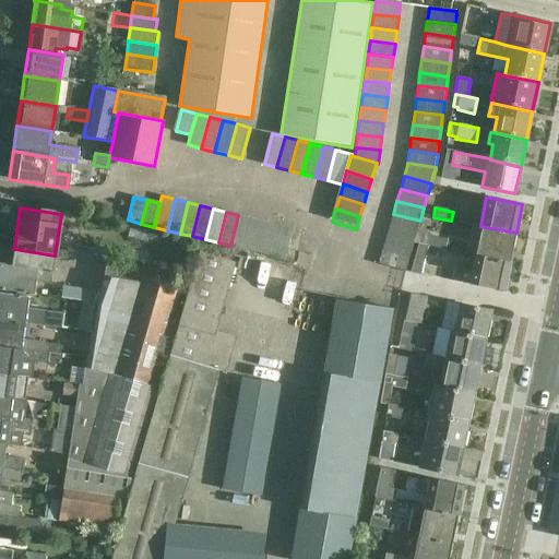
[(420,221),(393,214),(390,226),(416,234),(420,221)]
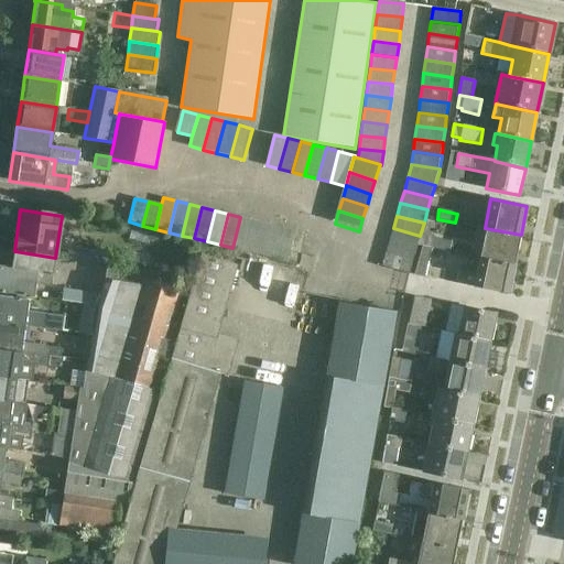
[(240,251),(242,251),(253,255),(261,223),(247,219),(240,251)]
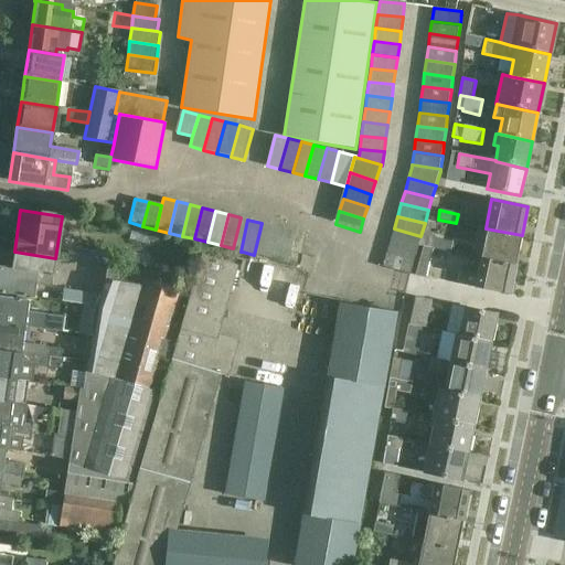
[(276,227),(262,223),(254,255),(269,258),(276,227)]
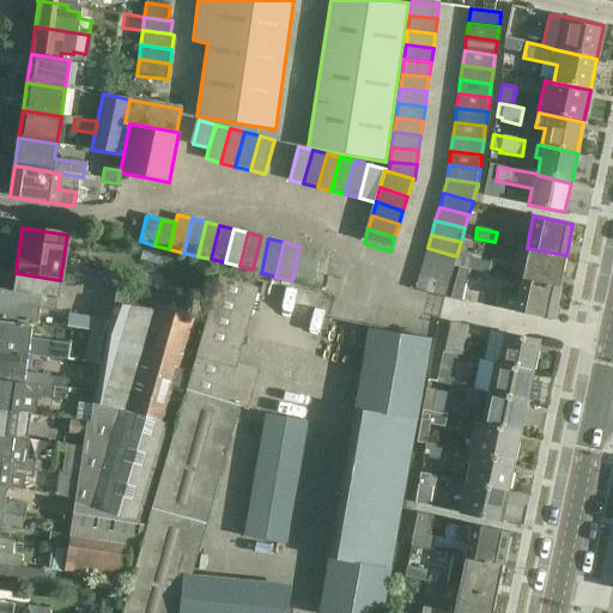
[(320,252),(299,247),(292,280),(311,285),(320,252)]
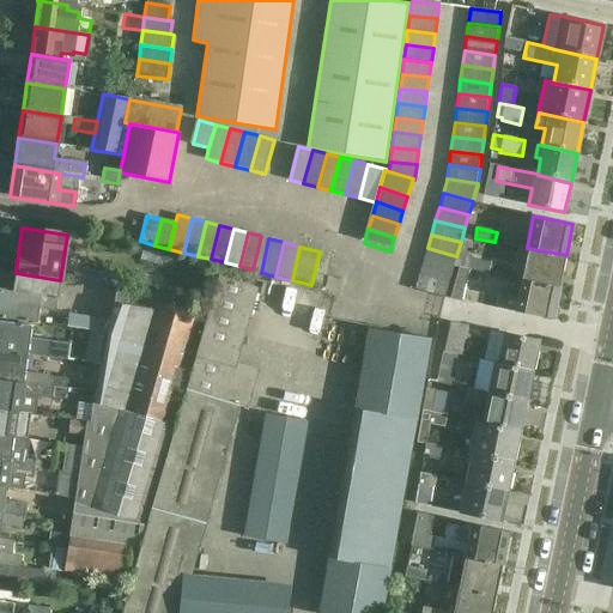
[(456,256),(428,248),(423,262),(453,269),(454,266),(456,256)]
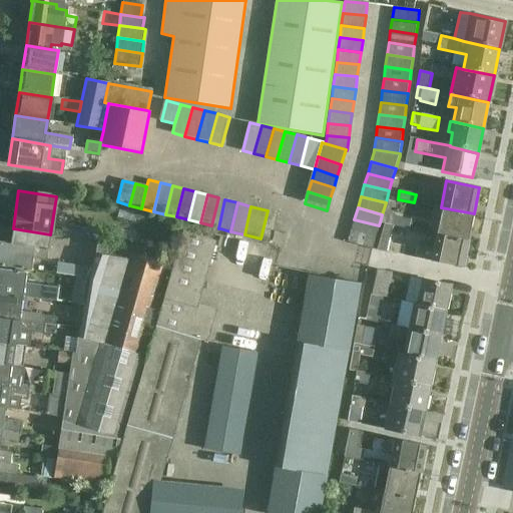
[(474,213),(441,207),(436,233),(468,239),(474,213)]
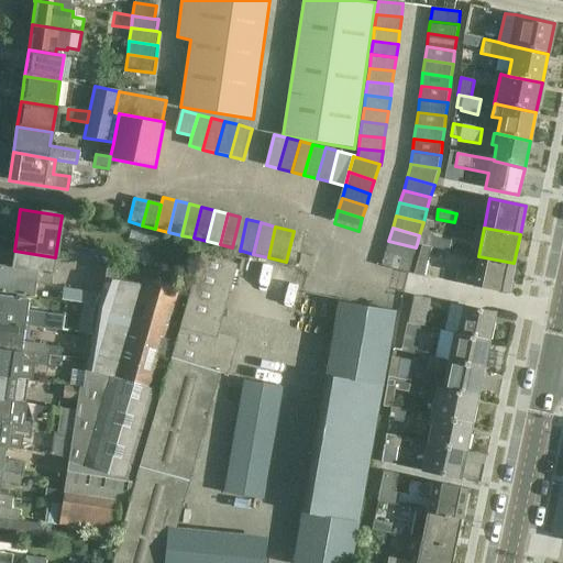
[(450,242),(419,235),(417,244),(421,246),(430,247),(449,252),(450,242)]
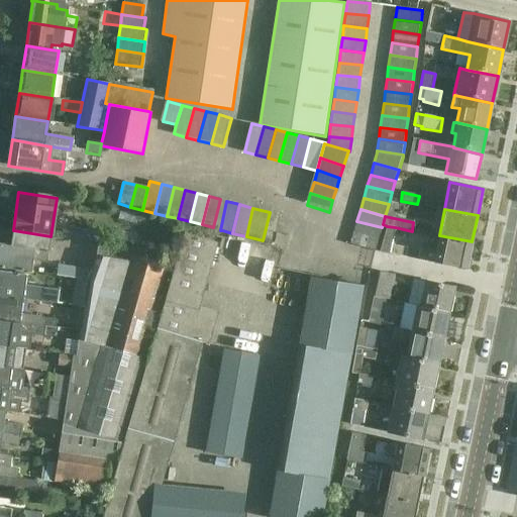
[(382,227),(356,221),(353,234),(378,240),(382,227)]
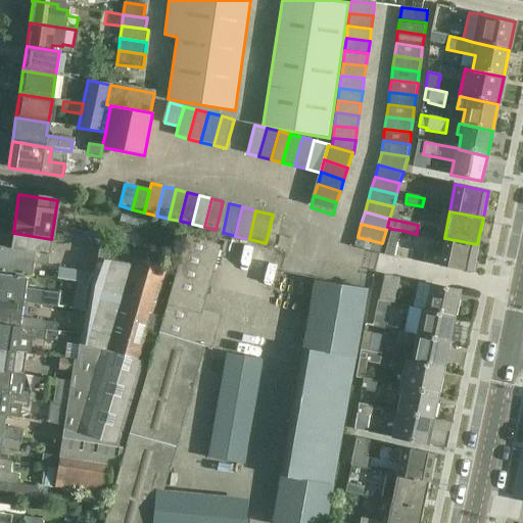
[(64,229),(62,240),(96,244),(98,234),(64,229)]
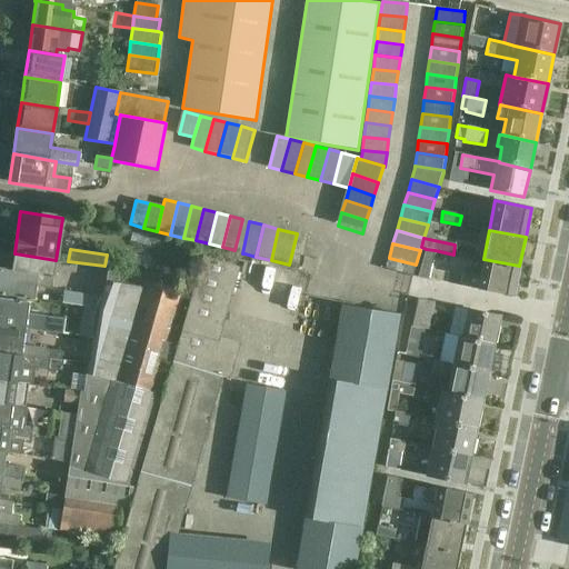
[(435,250),(426,249),(418,277),(429,280),(447,283),(449,273),(431,270),(435,250)]
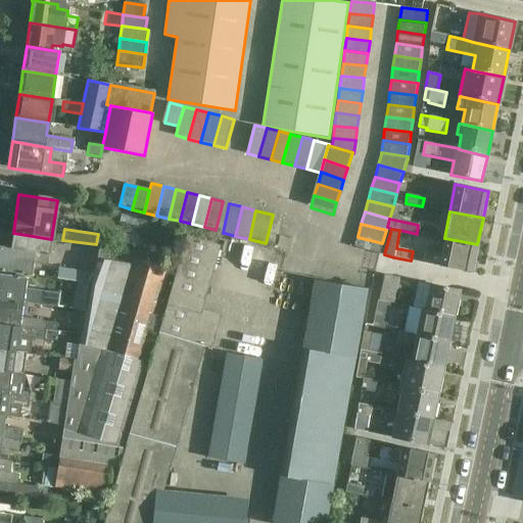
[(10,248),(0,245),(0,270),(34,276),(35,265),(48,267),(49,253),(51,239),(13,233),(10,248)]
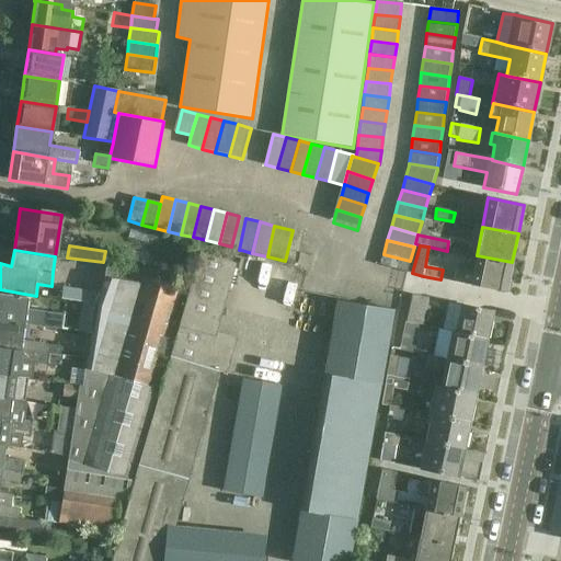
[(203,253),(181,328),(139,471),(112,560),(171,560),(175,526),(219,371),(224,371),(226,373),(235,343),(216,338),(230,289),(237,263),(203,253)]
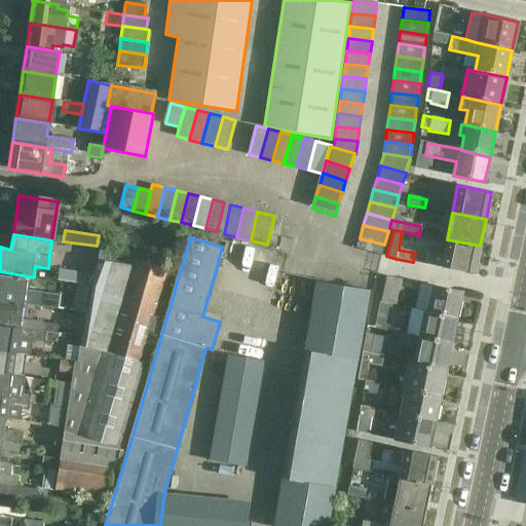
[(384,245),(360,238),(357,248),(381,256),(384,245)]
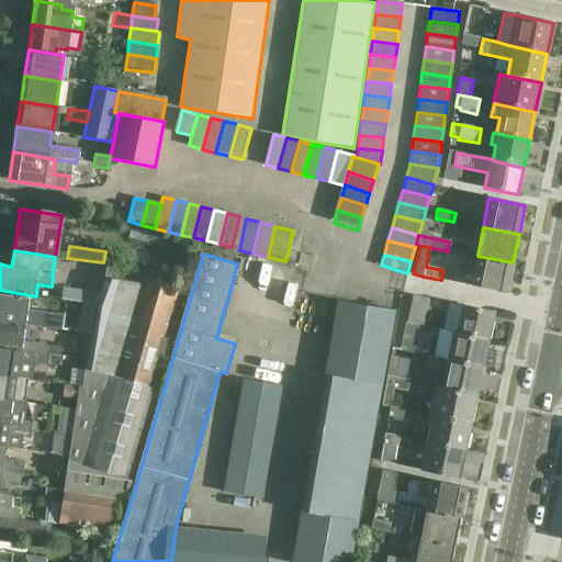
[(513,262),(478,256),(474,272),(458,269),(454,282),(506,293),(513,262)]
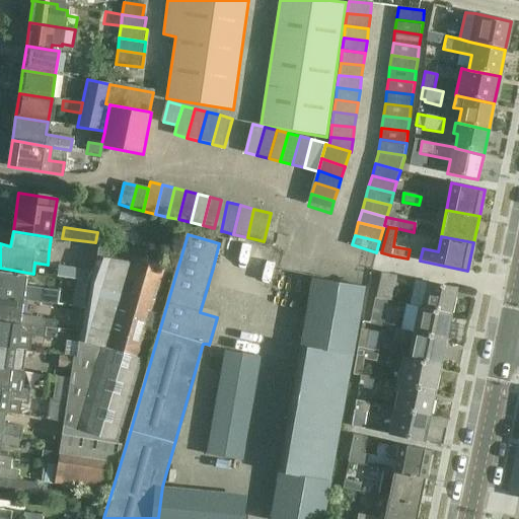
[(92,272),(75,270),(58,267),(57,277),(76,279),(89,281),(85,309),(77,358),(74,357),(72,369),(67,399),(63,422),(55,485),(106,491),(110,463),(115,464),(146,361),(145,360),(161,304),(156,303),(165,266),(152,263),(129,254),(130,249),(99,244),(97,258),(92,272)]
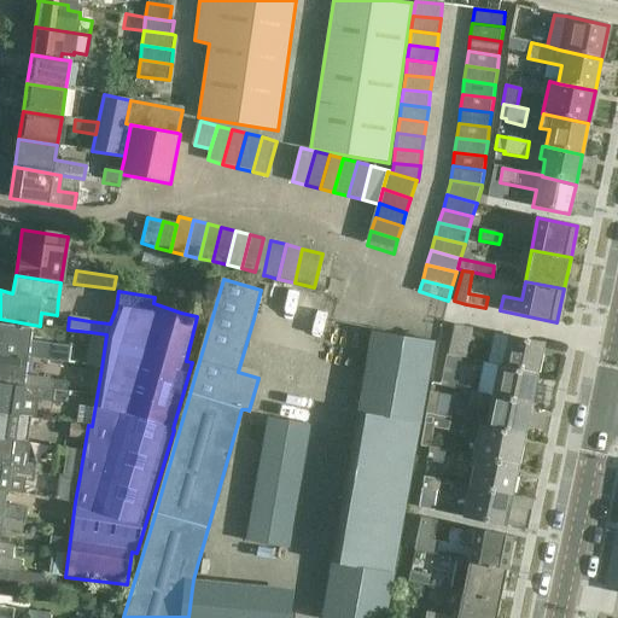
[(0,354),(29,359),(69,365),(71,348),(31,342),(34,328),(0,324),(0,354)]
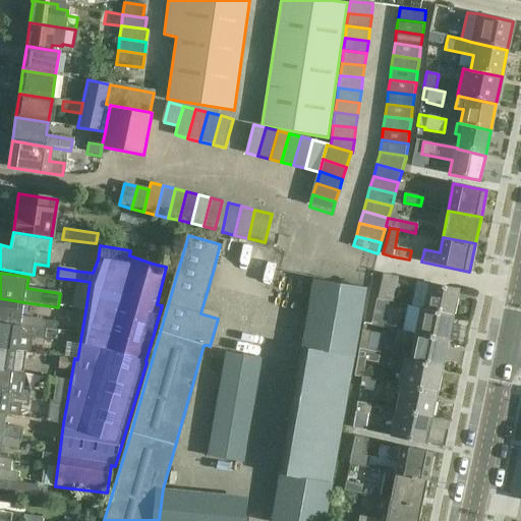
[(398,277),(384,274),(378,299),(391,301),(391,303),(393,303),(398,277)]
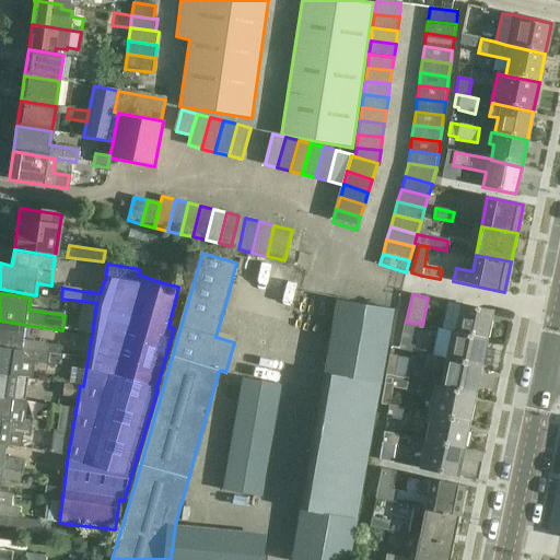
[(96,303),(82,301),(78,331),(92,334),(96,303)]
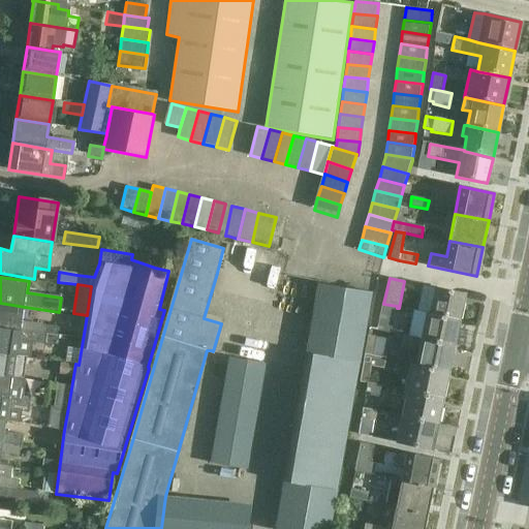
[(274,528),(331,528),(371,293),(318,284),(274,528)]
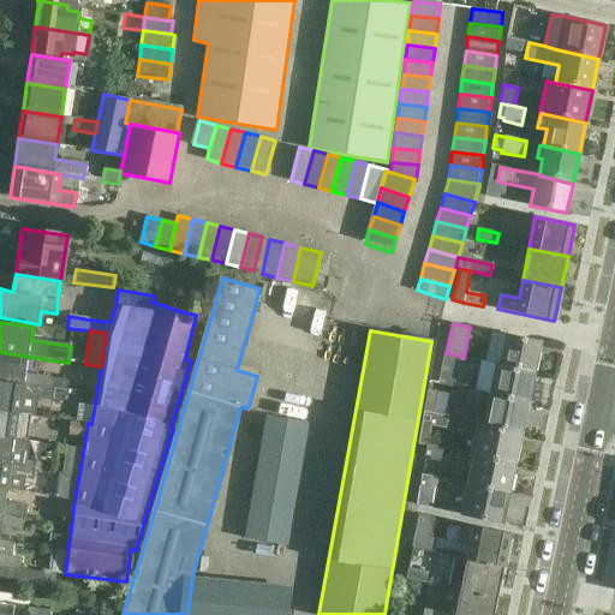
[(503,334),(497,363),(535,370),(541,342),(503,334)]
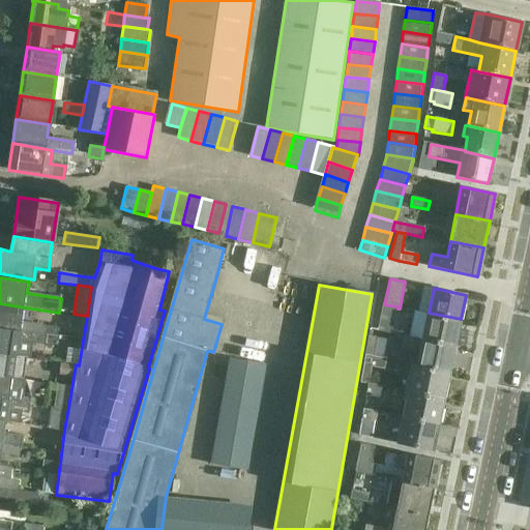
[(25,307),(0,303),(0,327),(57,336),(58,327),(42,325),(23,322),(25,307)]
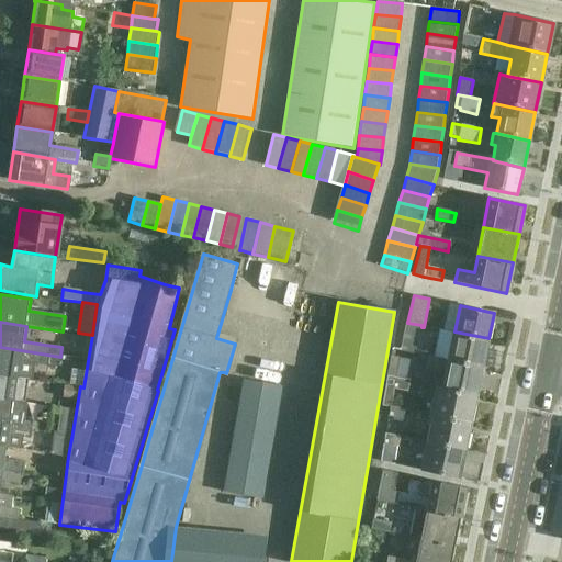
[(422,325),(407,323),(402,351),(415,353),(422,327),(422,325)]
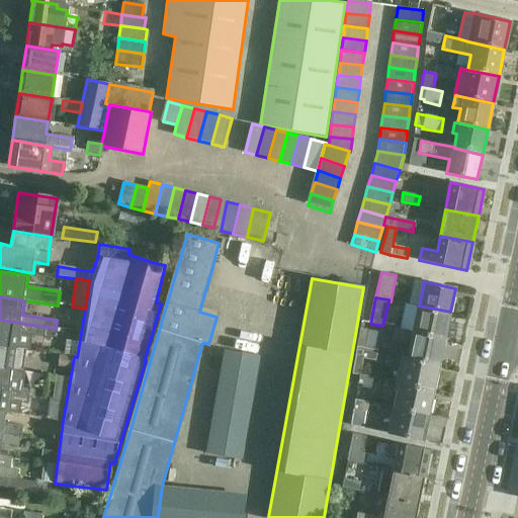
[(417,306),(412,330),(445,337),(450,312),(419,306),(417,306)]
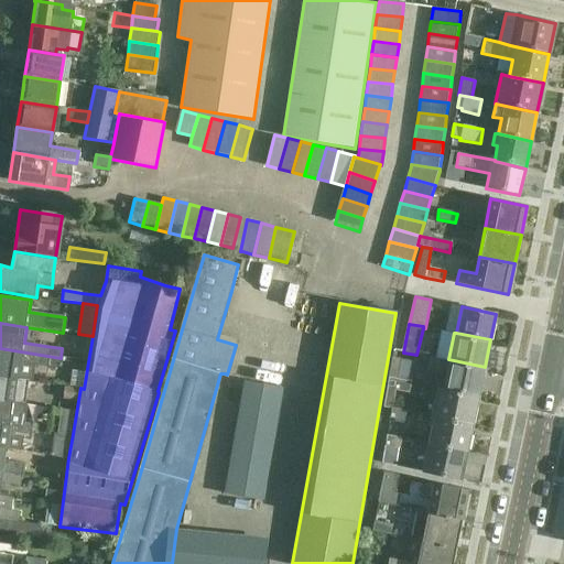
[(63,358),(61,358),(0,348),(0,377),(19,379),(21,364),(49,367),(49,365),(62,367),(63,358)]
